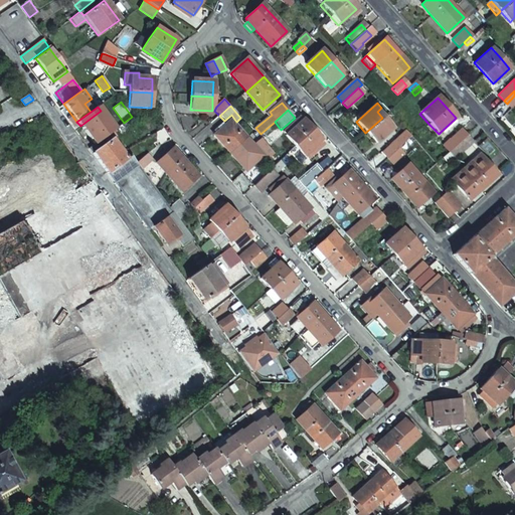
[(101,111),(80,126),(94,144),(112,131),(114,130),(101,111)]
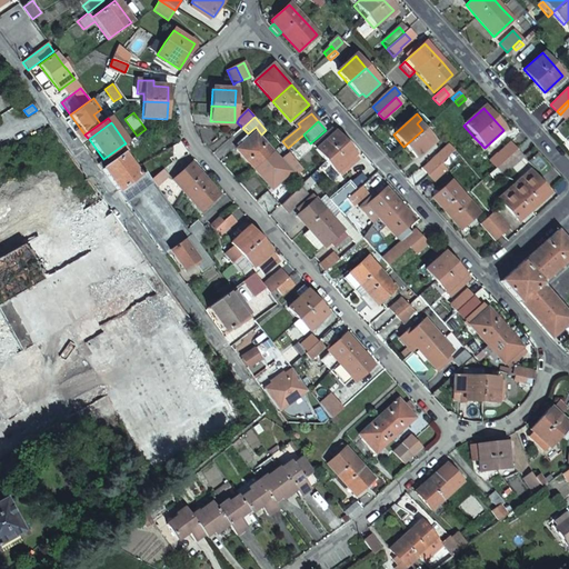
[(422,130),(403,147),(416,159),(433,142),(422,130)]
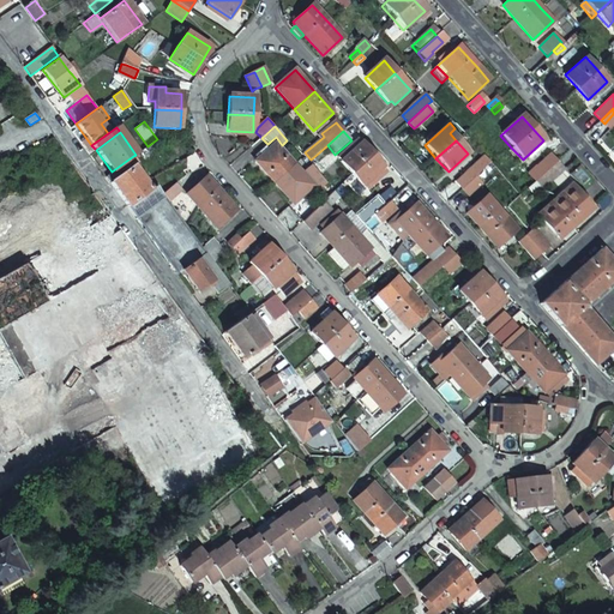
[(339,156),(343,160),(359,145),(355,142),(339,156)]
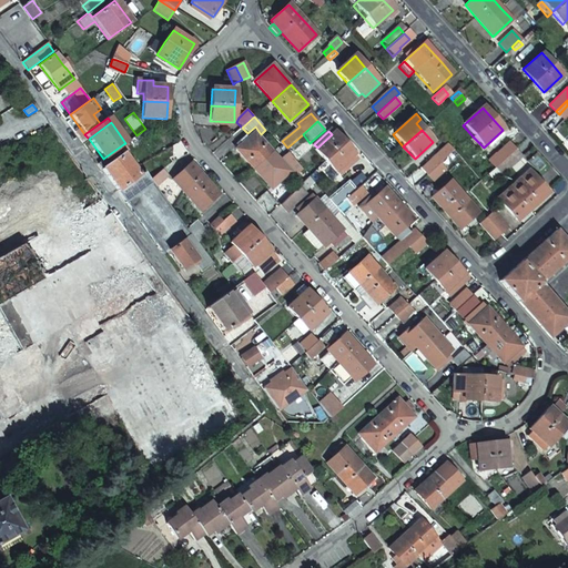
[(488,149),(503,135),(500,132),(486,145),(488,149)]
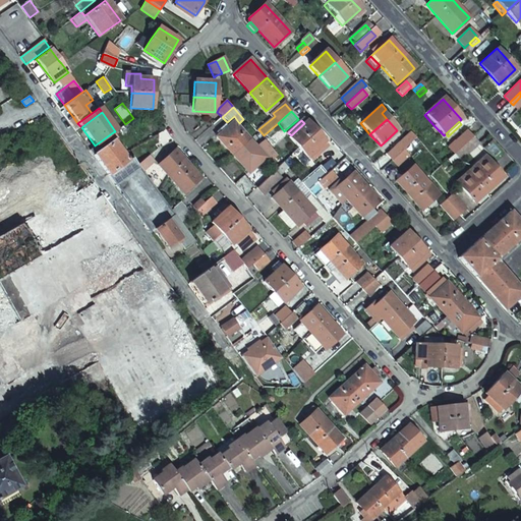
[(217,137),(232,155),(249,139),(234,122),(217,137)]
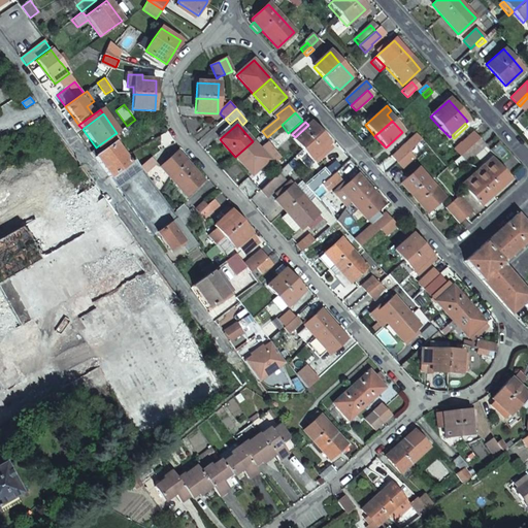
[(308,125),(295,137),(293,139),(302,151),(311,161),(327,146),(330,143),(321,134),(310,124),(308,125)]
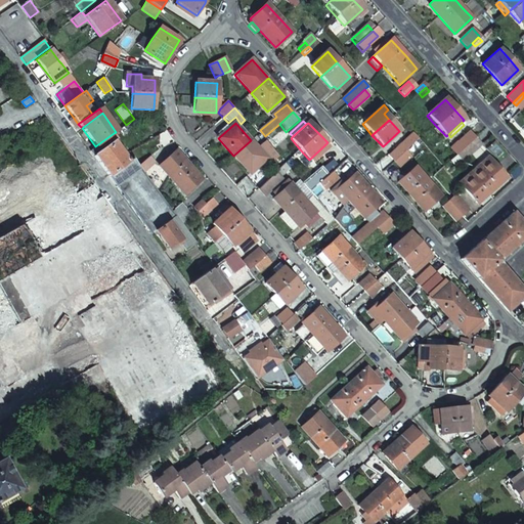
[(388,157),(393,162),(404,151),(420,138),(415,132),(388,157)]
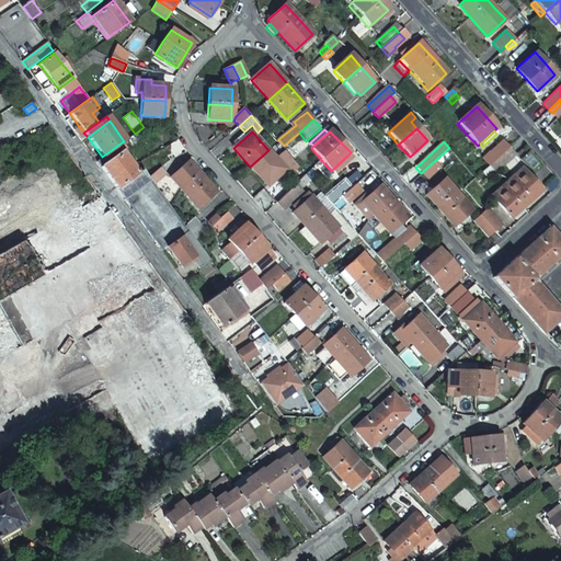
[(481,159),(489,167),(508,148),(502,141),(481,159)]
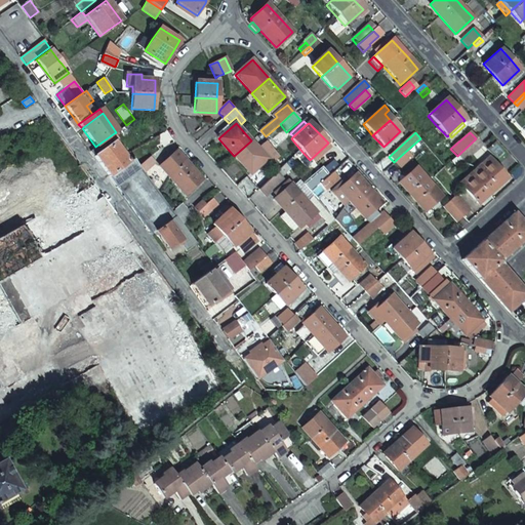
[(114,133),(95,147),(99,152),(112,143),(118,138),(114,133)]
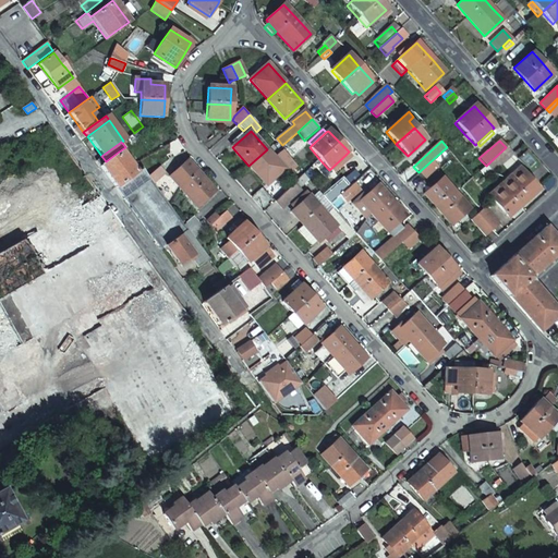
[(506,147),(486,166),(492,172),(512,154),(506,147)]
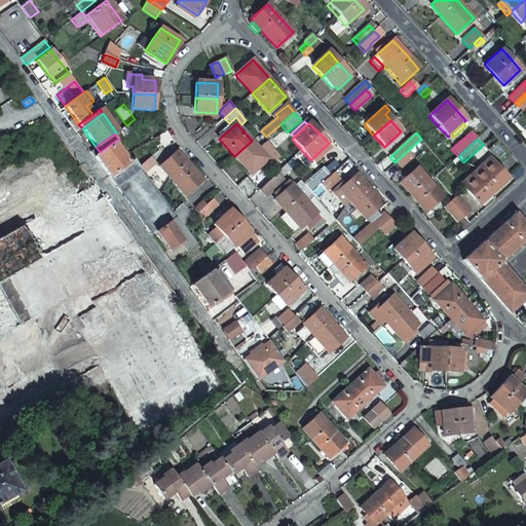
[(252,141),(234,156),(251,174),(267,159),(268,158),(259,148),(252,141)]
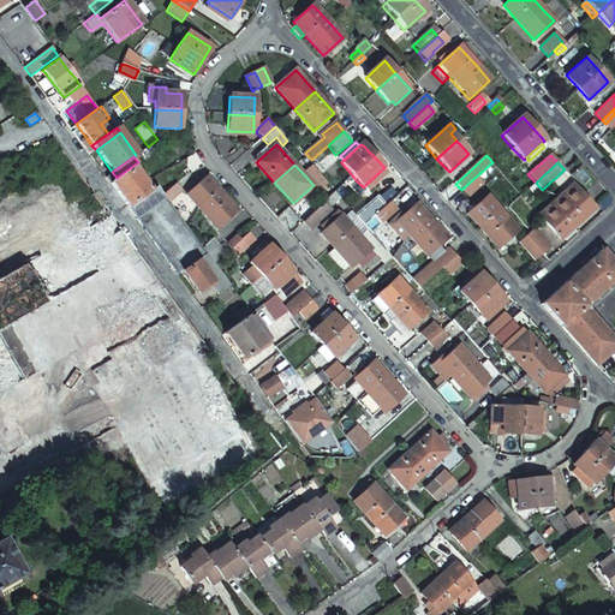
[(311,165),(303,173),(314,185),(312,186),(317,190),(326,183),(311,165)]
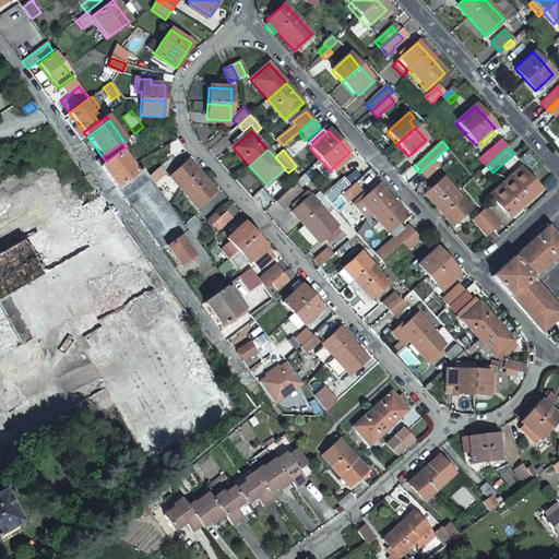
[(106,162),(99,166),(116,188),(120,194),(146,176),(146,175),(141,168),(135,173),(119,152),(106,162)]
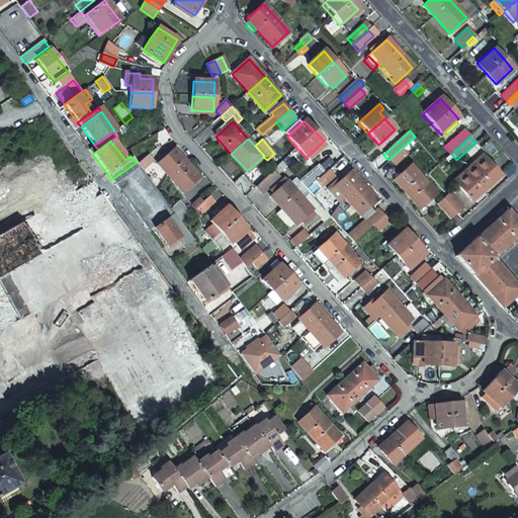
[(324,148),(321,144),(306,158),(309,161),(324,148)]
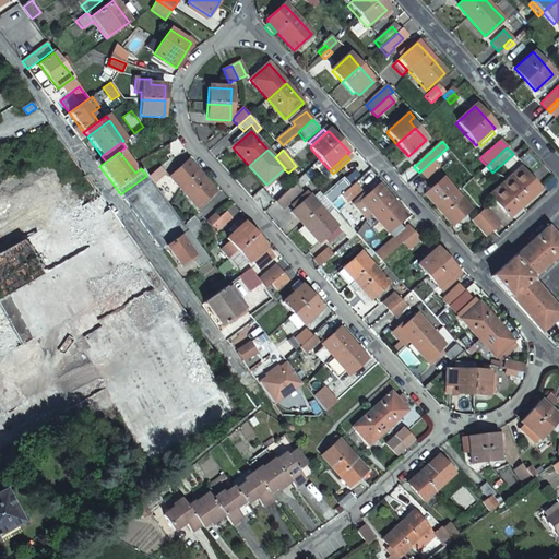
[(169,177),(180,188),(198,207),(215,191),(205,180),(188,161),(169,177)]
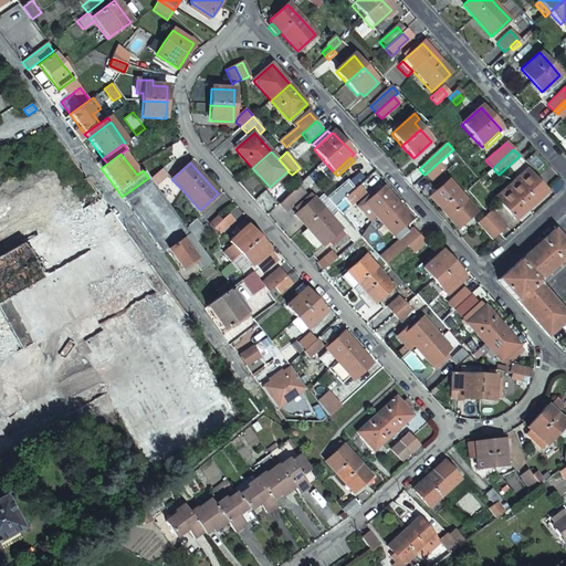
[(437,164),(425,175),(430,181),(442,171),(437,164)]
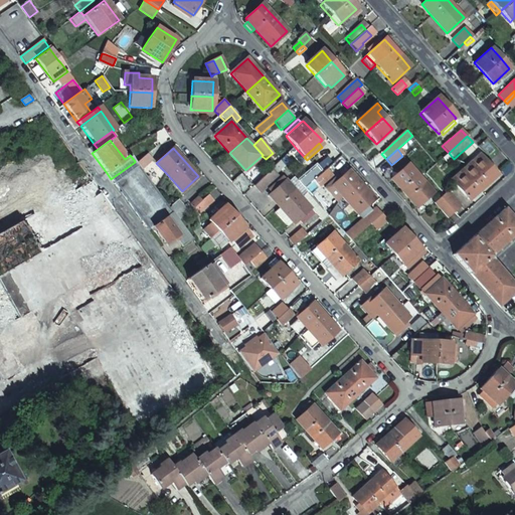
[(135,161),(135,162),(139,168),(150,160),(146,153),(135,161)]
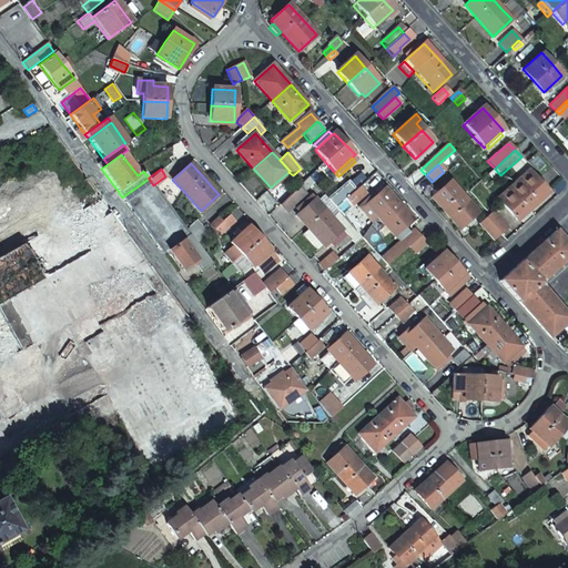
[(361,186),(368,180),(363,173),(351,184),(357,191),(361,188),(361,186)]
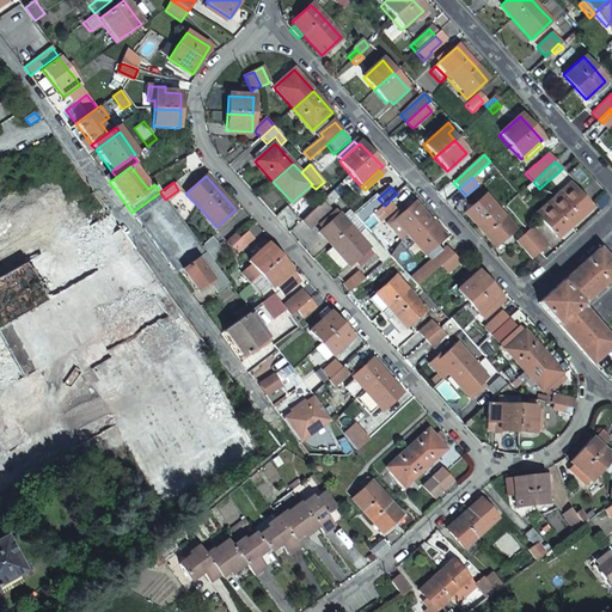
[(557,239),(569,228),(592,208),(574,188),(560,200),(539,219),(557,239)]
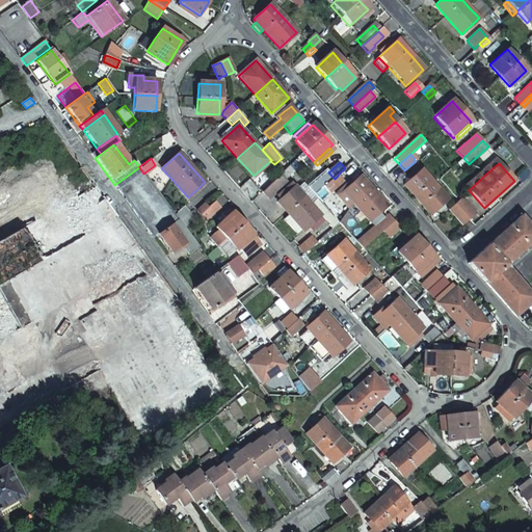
[(139,167),(114,185),(120,192),(144,175),(143,174),(139,167)]
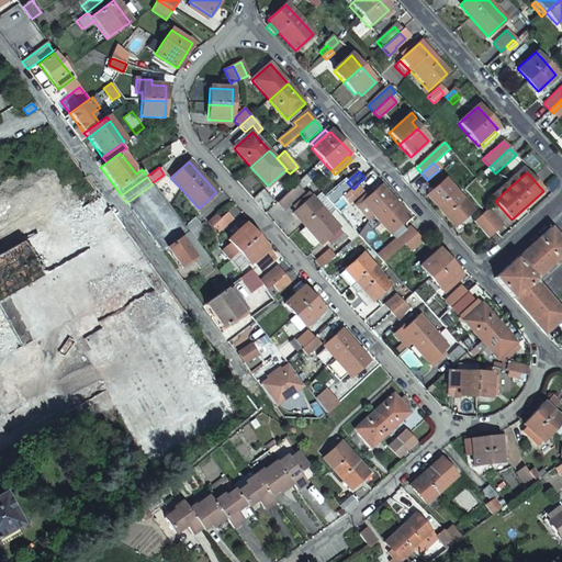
[(453,227),(460,221),(467,215),(472,211),(461,199),(445,180),(426,197),(436,208),(453,227)]
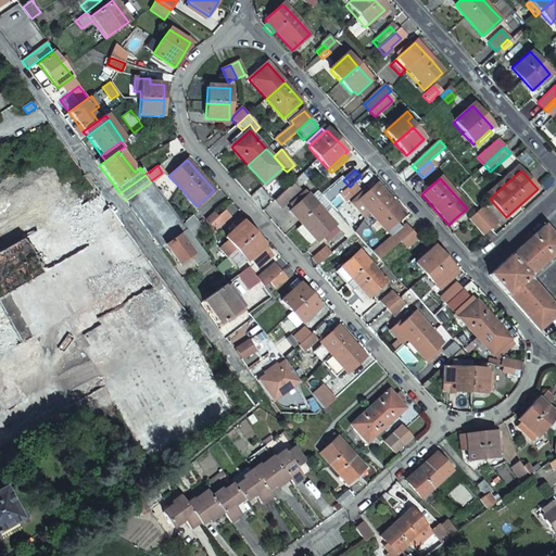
[(151,182),(125,201),(154,240),(161,249),(165,245),(164,243),(177,235),(178,236),(187,229),(181,223),(167,204),(158,191),(151,182)]
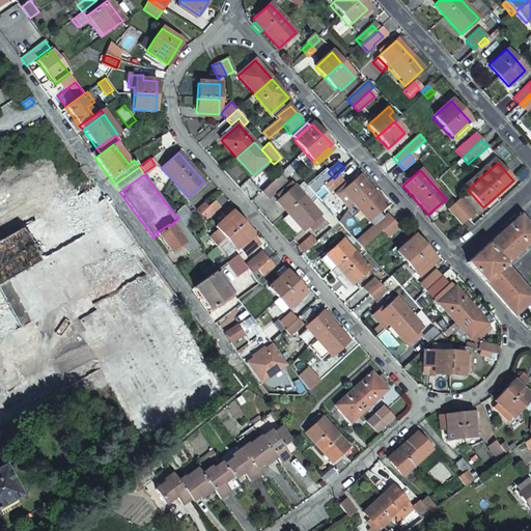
[(286,182),(280,174),(276,178),(269,186),(262,191),(269,198),(286,182)]
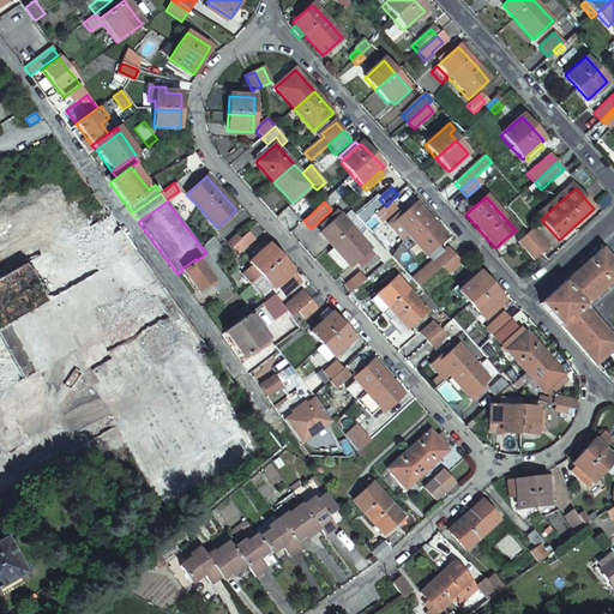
[(307,211),(311,215),(319,206),(315,203),(307,211)]
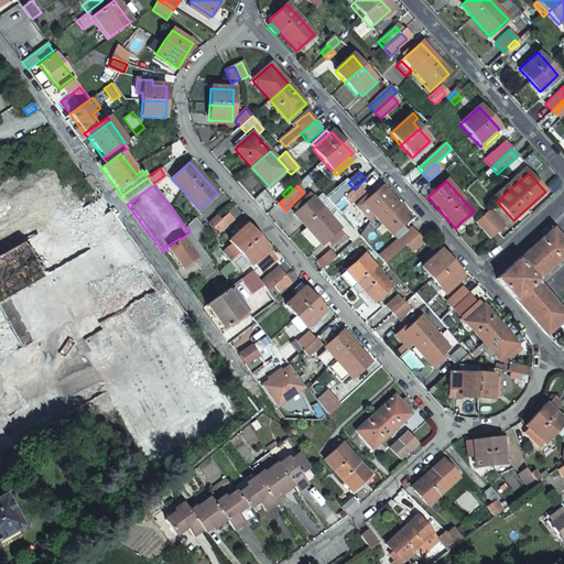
[(365,193),(358,186),(355,190),(344,198),(350,206),(365,193)]
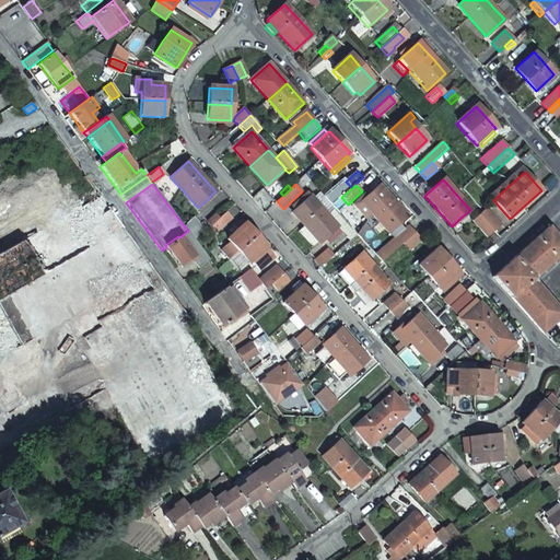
[(362,202),(372,213),(389,233),(400,223),(408,217),(394,201),(381,186),(372,194),(362,202)]
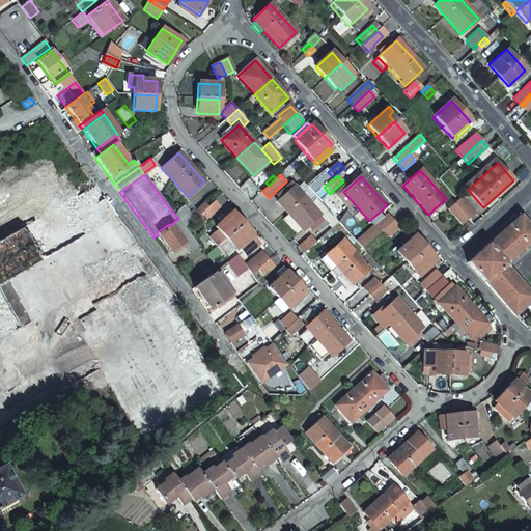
[(348,208),(353,202),(343,192),(353,184),(350,180),(335,194),(348,208)]
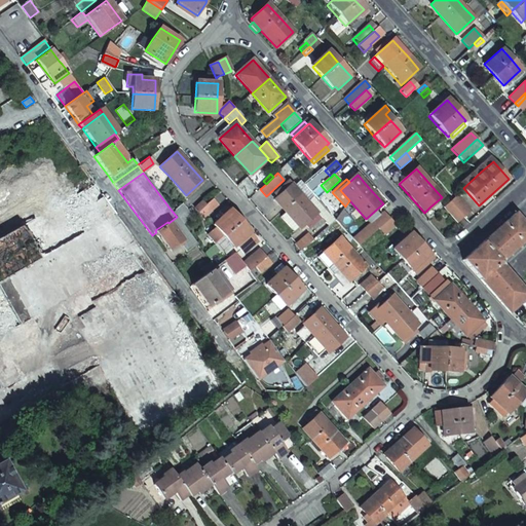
[(100,366),(139,434),(220,388),(171,310),(181,303),(150,260),(110,207),(94,184),(23,225),(0,237),(0,384),(6,396),(7,395),(17,412),(60,388),(100,366)]
